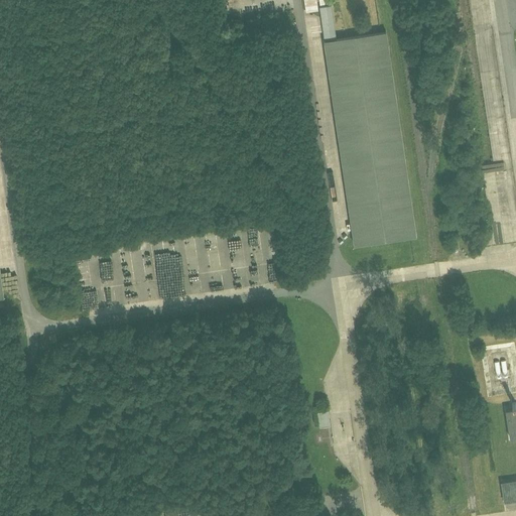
[(318,10),(324,44),(336,42),(331,8),(318,10)]
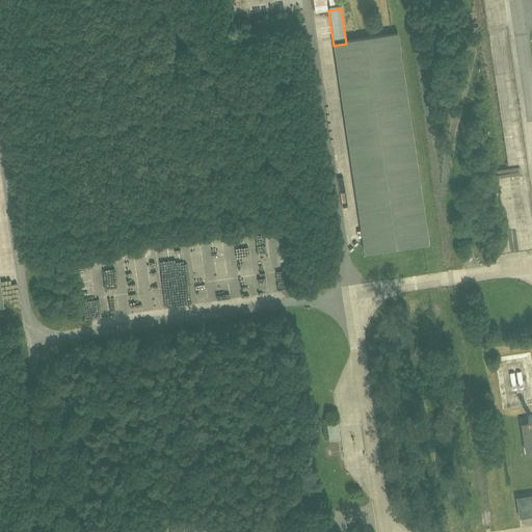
[(334,46),(331,46),(361,241),(363,258),(428,247),(397,36),(346,44),(334,46)]
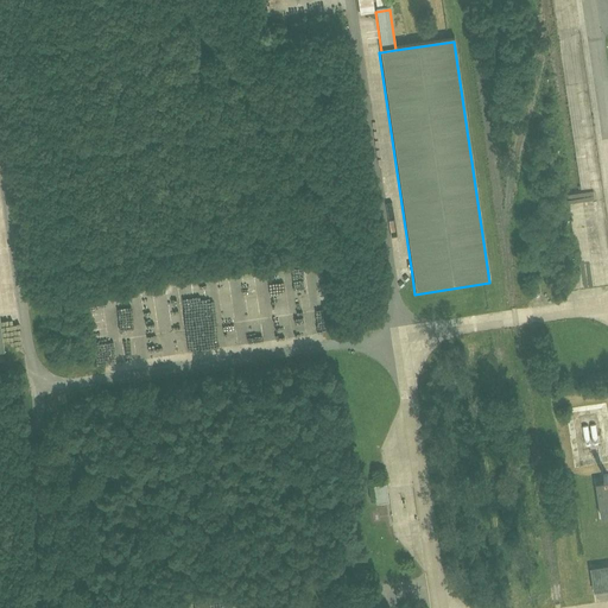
[(533,297),(540,296),(538,283),(531,284),(533,297)]
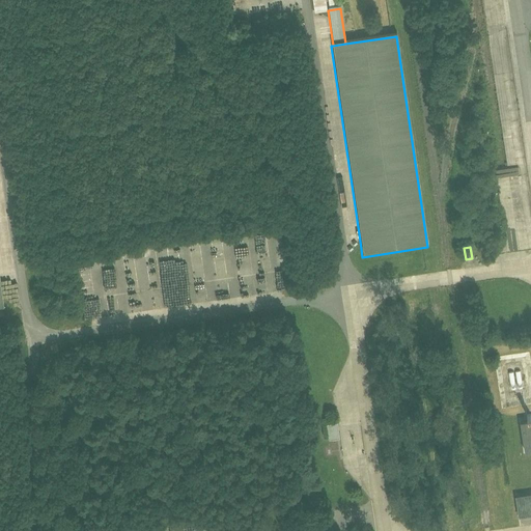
[(530,364),(529,354),(493,360),(501,412),(524,408),(530,407),(530,364)]
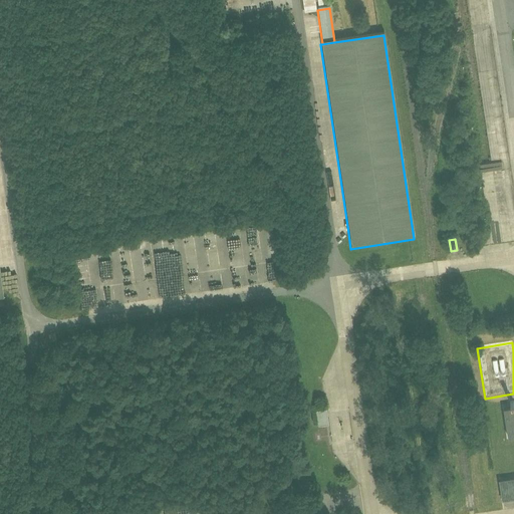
[(513,411),(512,403),(509,404),(502,405),(503,413),(500,413),(504,442),(513,440),(513,411)]
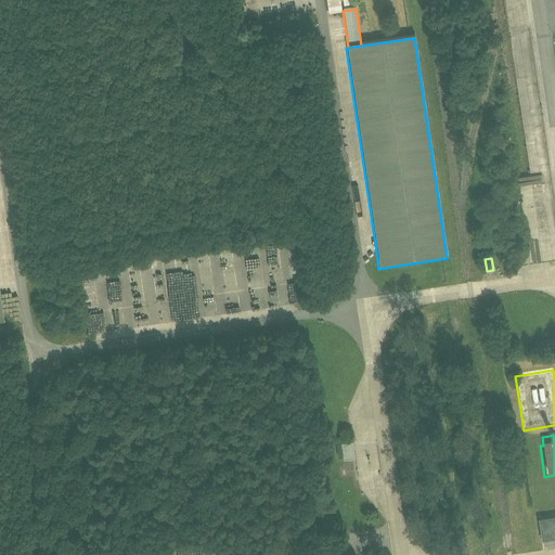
[(353,461),(351,444),(339,447),(341,457),(341,462),(347,462),(353,461)]
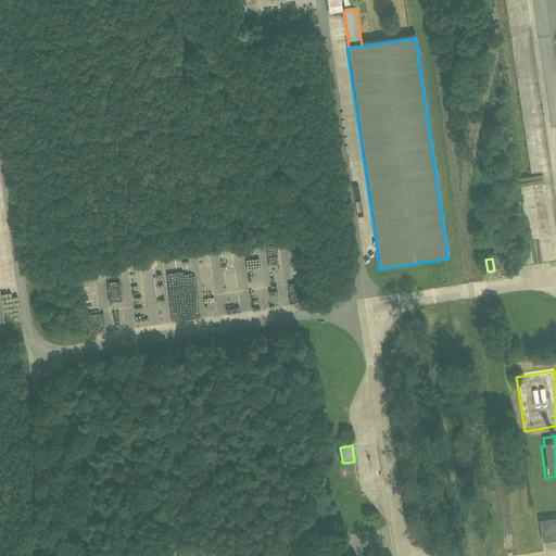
[(555,520),(539,523),(541,544),(542,544),(555,542),(555,520)]
